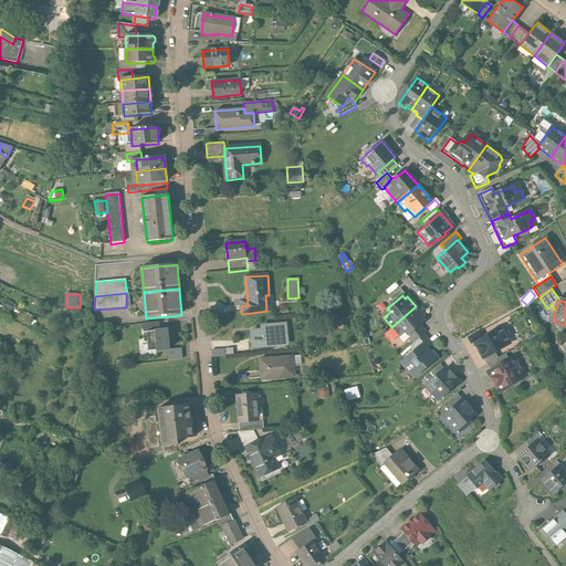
[(416,306),(391,327),(399,337),(404,343),(409,338),(410,337),(408,335),(419,325),(423,322),(421,318),(423,316),(416,306)]
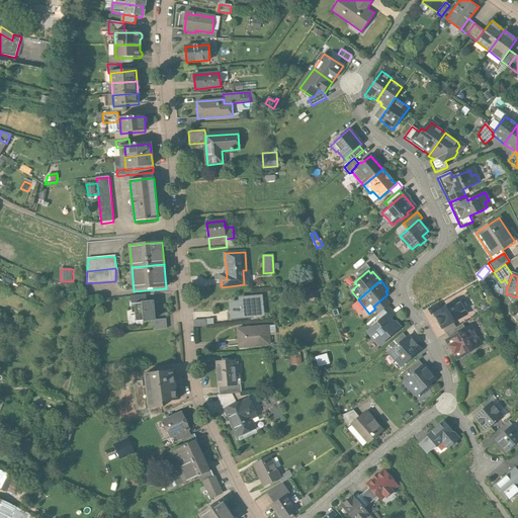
[(146,295),(131,296),(132,305),(147,303),(146,295)]
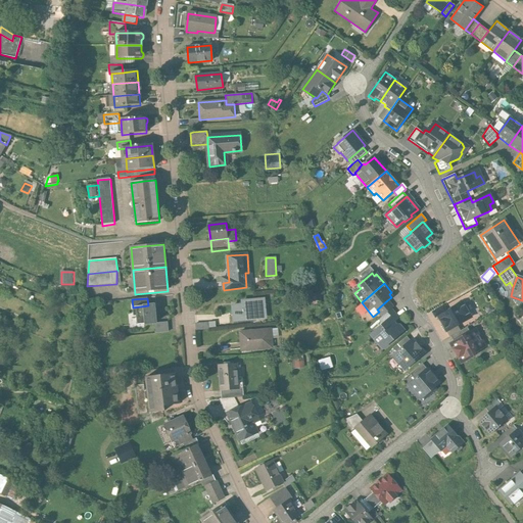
[(265,299),(243,301),(243,305),(233,306),(234,321),(255,319),(255,316),(266,315),(265,299)]
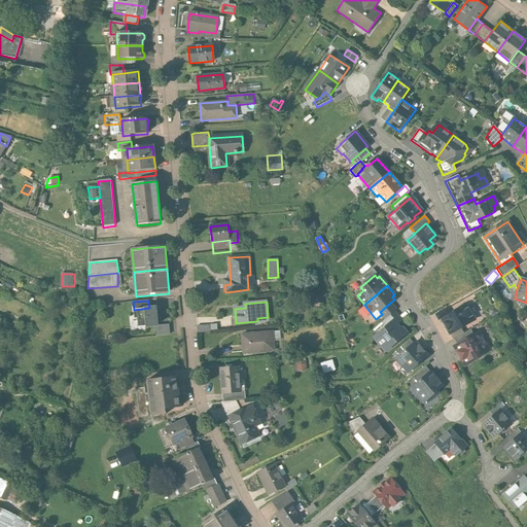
[(390,303),(380,312),(382,314),(386,319),(394,312),(396,310),(390,303)]
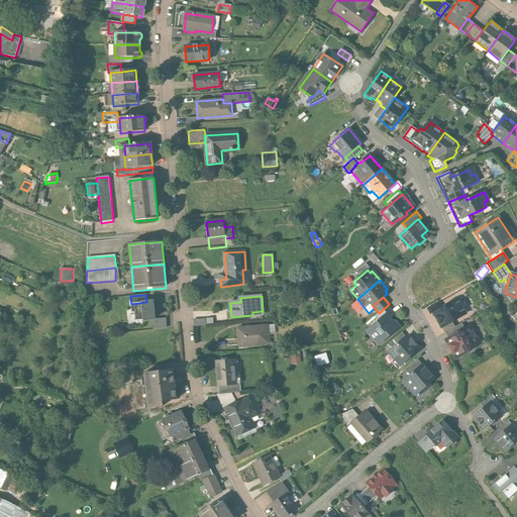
[(442,307),(442,309),(433,314),(441,327),(451,322),(466,314),(457,300),(447,306),(446,305),(444,305),(443,306),(442,306),(442,307)]
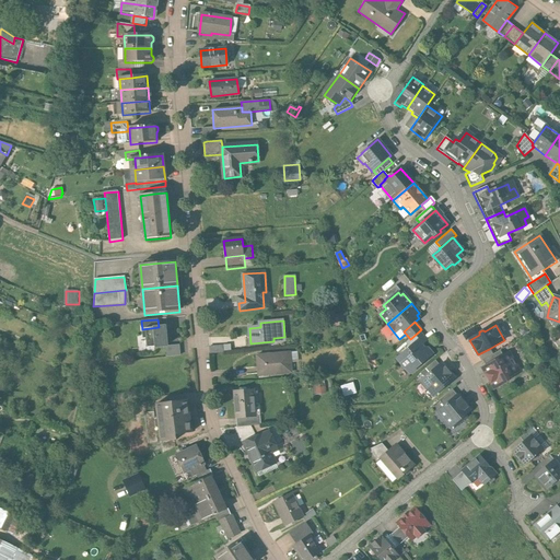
[(528,331),(525,326),(518,330),(522,336),(528,331)]
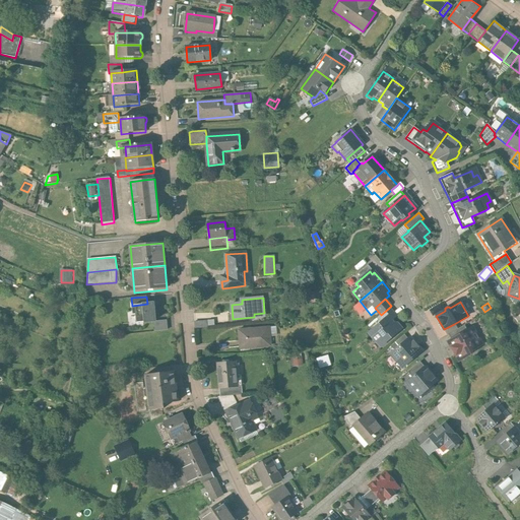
[(147,304),(132,306),(133,315),(136,315),(136,323),(154,322),(153,304),(147,304)]
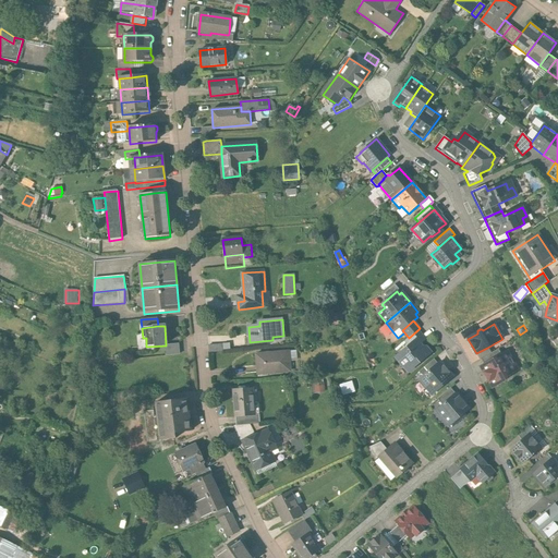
[(409,338),(404,341),(409,346),(412,343),(415,348),(425,339),(417,330),(409,338)]
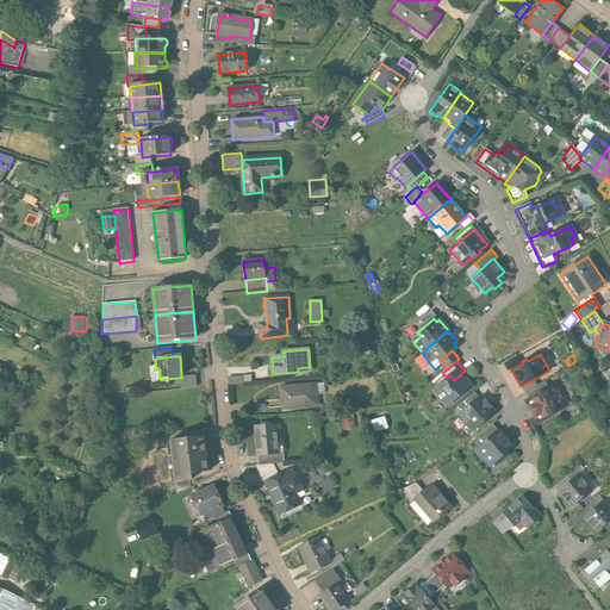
[(465,371),(454,380),(450,375),(447,378),(433,391),(437,397),(437,400),(441,402),(446,406),(471,386),(466,380),(464,380),(460,377),(466,372),(465,371)]
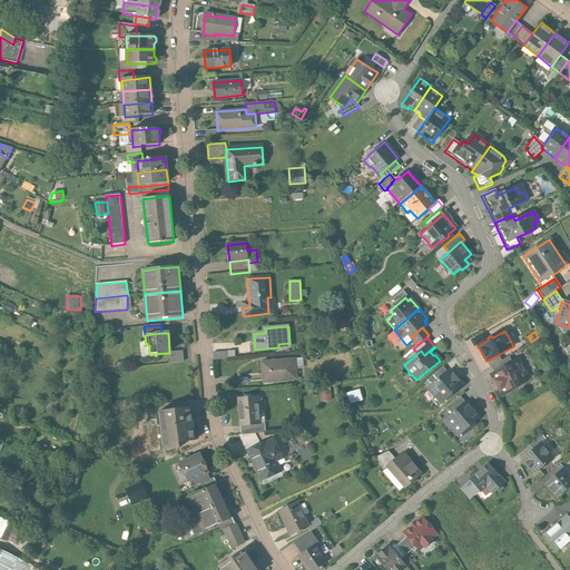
[(182,352),(169,353),(170,364),(183,363),(182,352)]
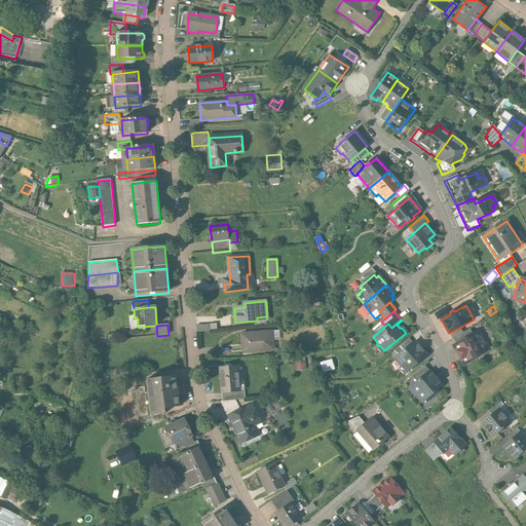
[(459,328),(449,333),(452,339),(453,338),(462,333),(459,328)]
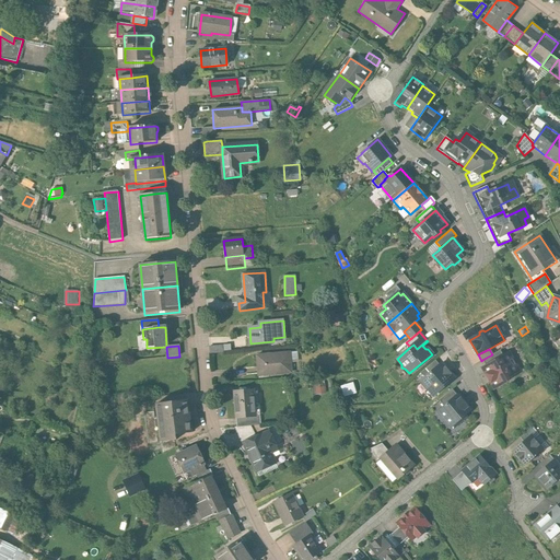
[(492,354),(482,360),(487,366),(504,357),(500,350),(492,354)]
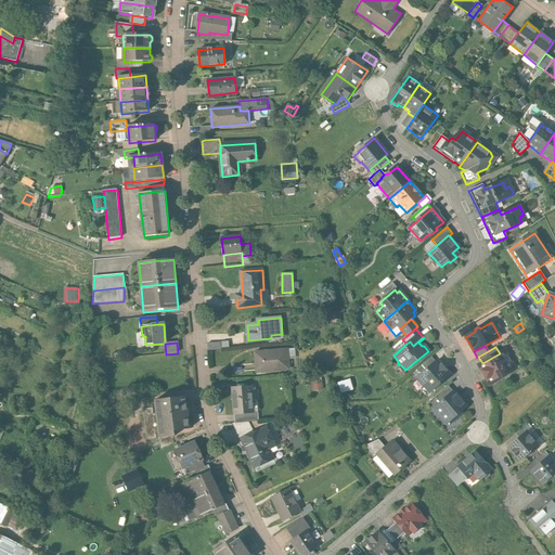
[(287,349),(255,352),(257,372),(267,371),(267,370),(289,368),(287,349)]
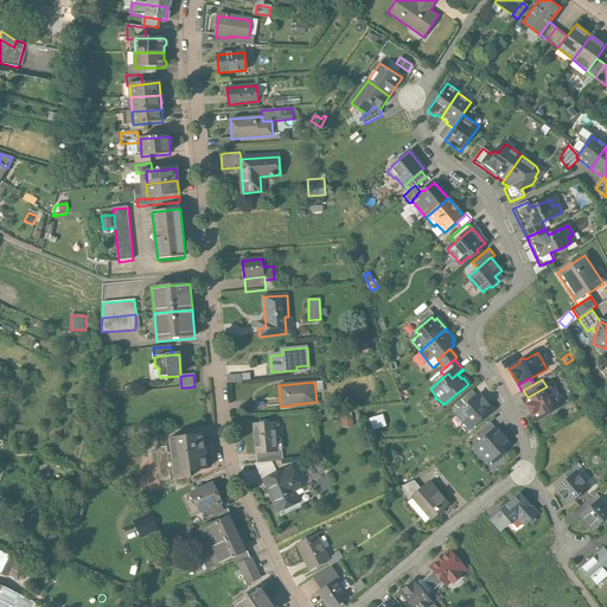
[(528,397),(525,398),(537,420),(550,413),(550,408),(562,401),(553,384),(547,387),(528,397)]
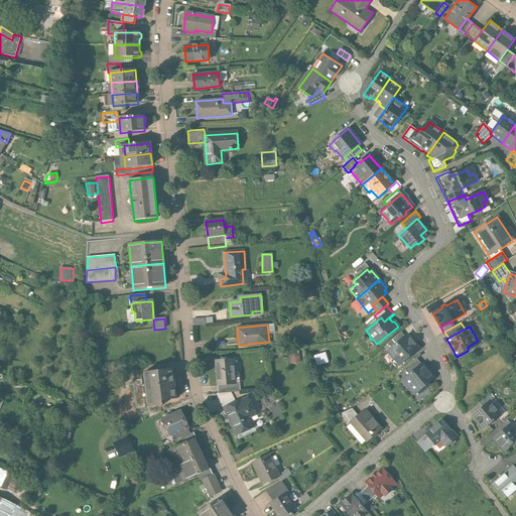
[(385,350),(399,366),(419,349),(405,333),(385,350)]
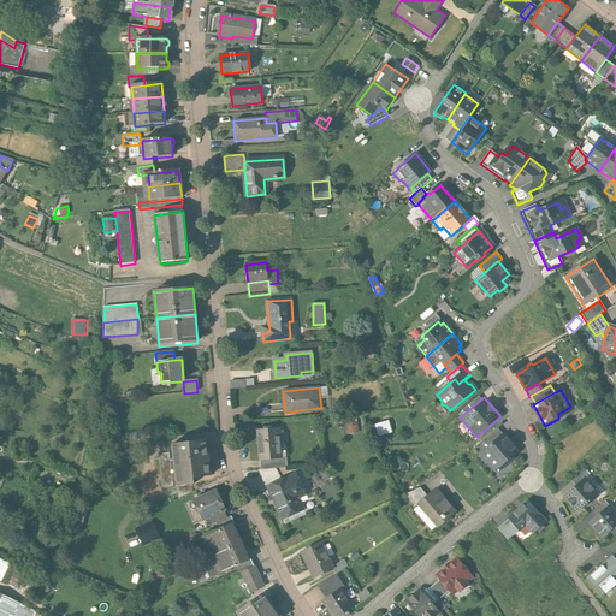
[(359,433),(357,425),(348,425),(349,434),(359,433)]
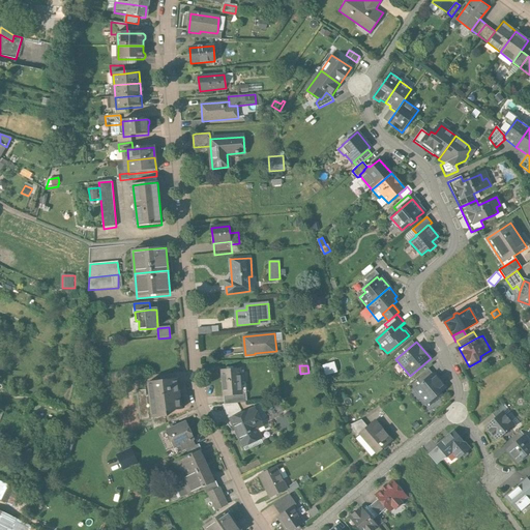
[(240,369),(223,370),(224,396),(242,394),(240,369)]
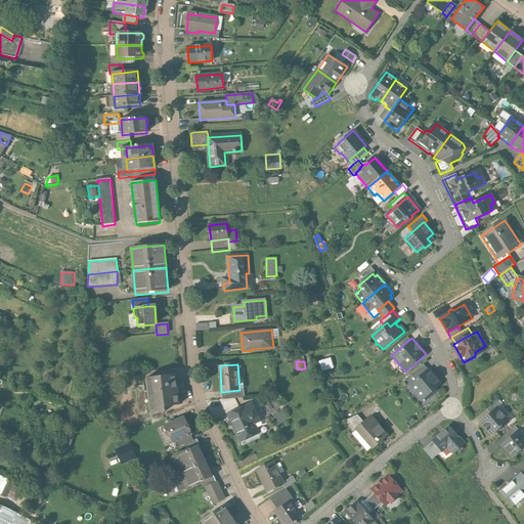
[(423,364),(410,375),(416,381),(428,370),(423,364)]
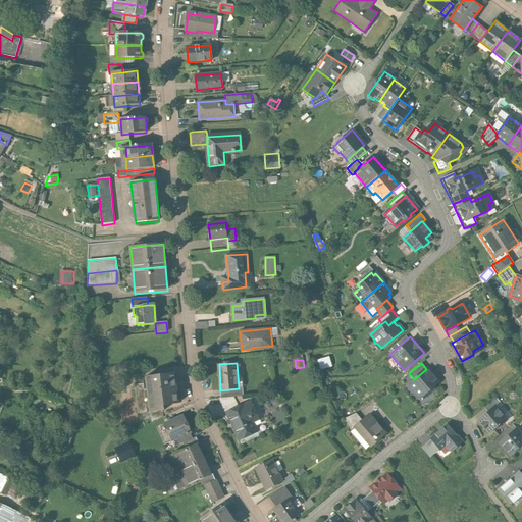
[(414,379),(407,385),(419,400),(421,398),(423,400),(434,388),(433,386),(437,382),(426,369),(414,379)]
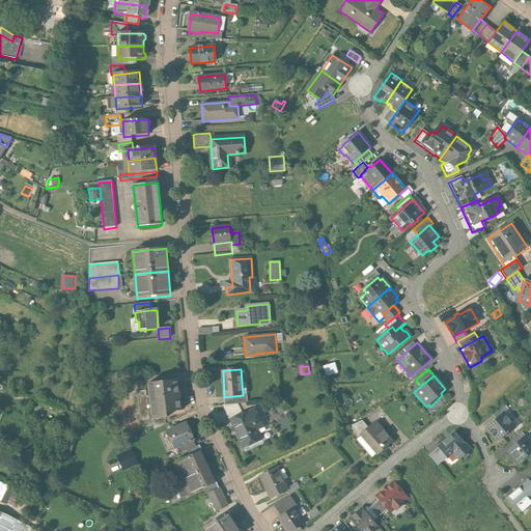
[(177,380),(148,384),(152,419),(165,418),(167,417),(167,412),(180,411),(177,380)]
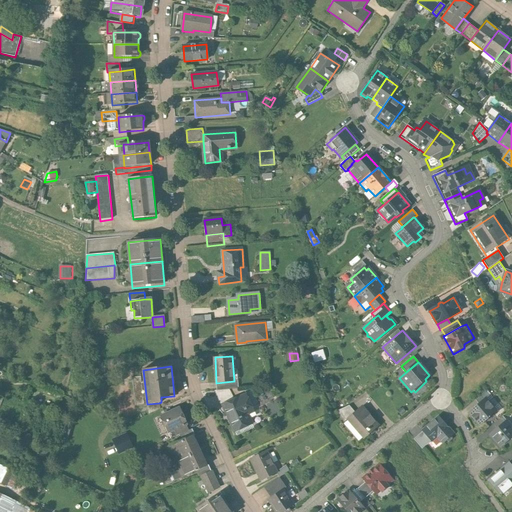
[(234,381),(216,383),(217,389),(238,388),(238,380),(234,381)]
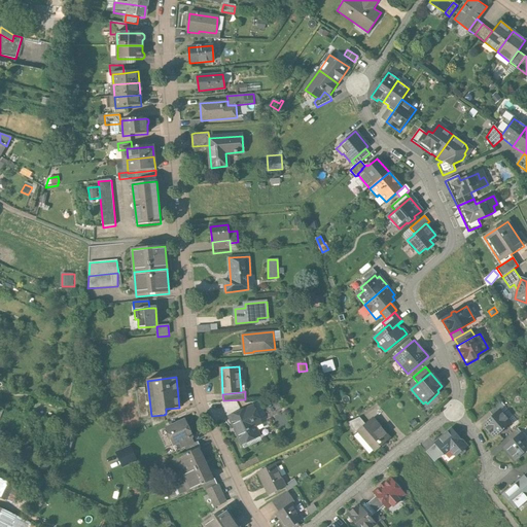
[(236,400),(220,402),(226,416),(240,411),(236,400)]
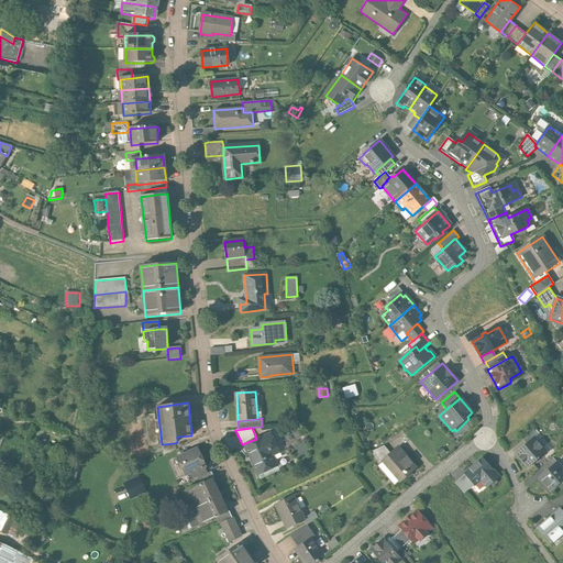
[(536,429),(522,440),(527,444),(534,439),(540,433),(536,429)]
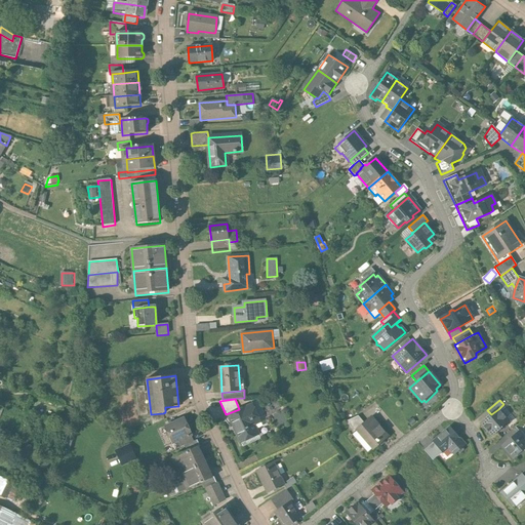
[(253,404),(229,415),(240,441),(257,433),(252,420),(259,417),(253,404)]
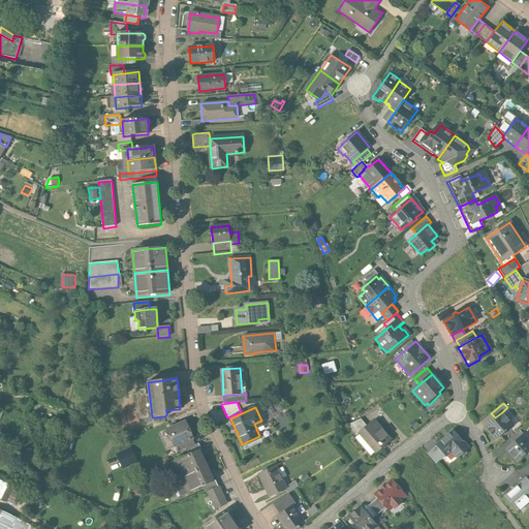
[(512,424),(502,412),(495,417),(485,427),(495,439),(512,424)]
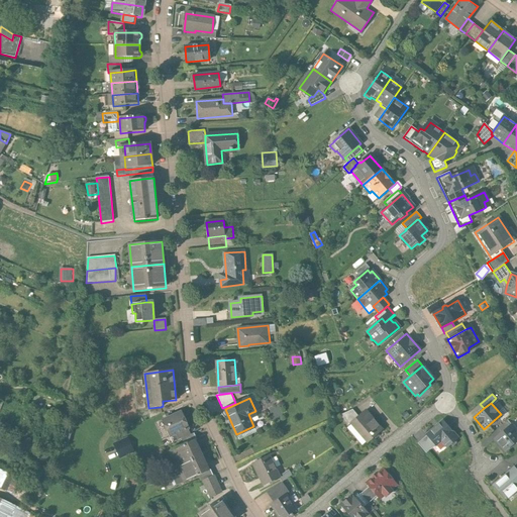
[(161,407),(148,408),(149,419),(162,414),(161,407)]
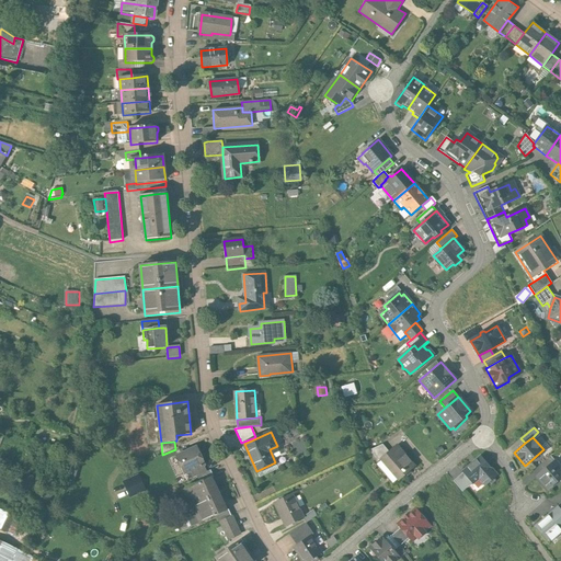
[(382,443),(371,449),(376,457),(388,450),(382,443)]
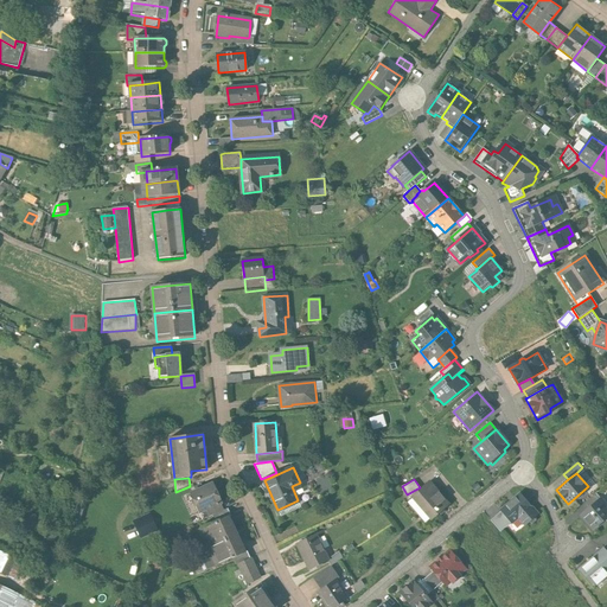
[(223,503),(213,483),(196,491),(199,499),(195,502),(200,513),(206,511),(221,504),(223,503)]
